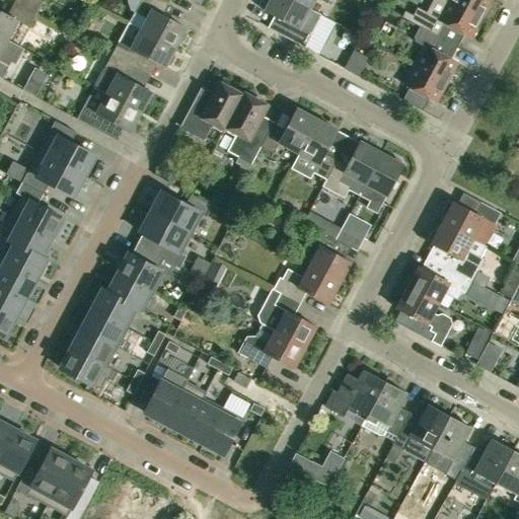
[(40,0),(14,0),(14,2),(36,14),(44,2),(40,0)]
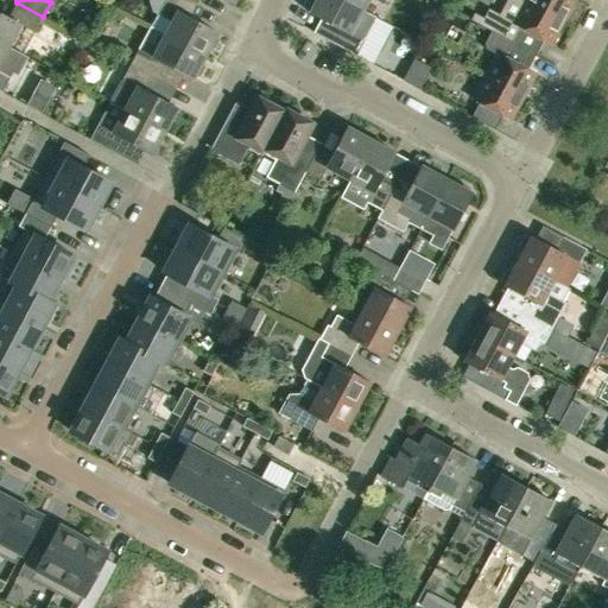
[(190,18),(197,2),(191,0),(164,0),(157,14),(172,21),(166,35),(206,56),(209,49),(215,48),(219,40),(216,35),(217,32),(190,18)]
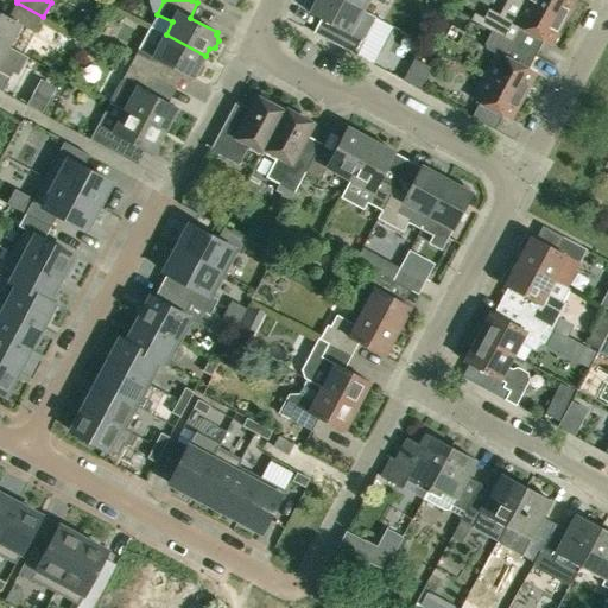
[(356,24),(362,11),(342,0),(316,0),(310,13),(339,29),(331,42),(356,56),(369,31),(356,24)]
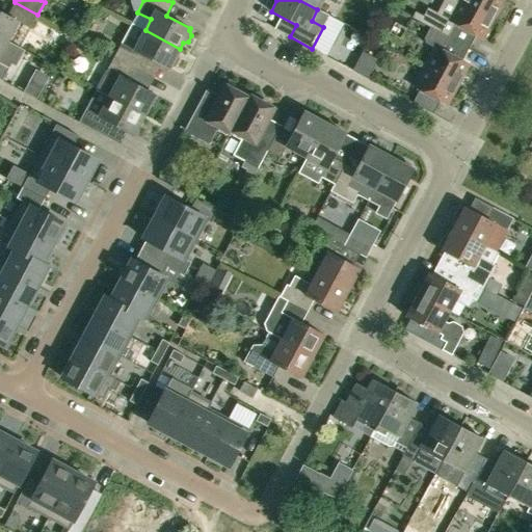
[(299,0),(317,9),(322,0),(326,0),(336,4),(338,0),(299,0)]
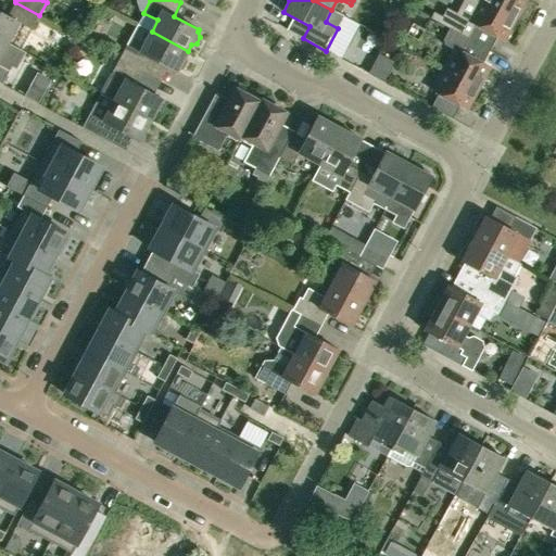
[(449,28),(468,38),(490,50),(497,36),(505,40),(516,20),(480,0),(479,0),(463,0),(456,12),(446,5),(441,15),(432,11),(429,17),(449,28)]
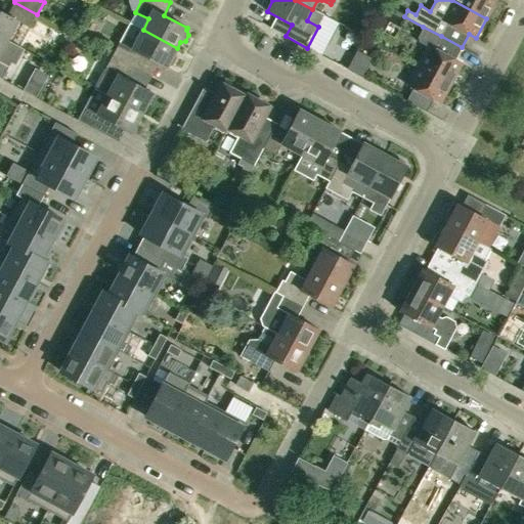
[(451,0),(452,0),(486,18),(495,0),(451,0)]
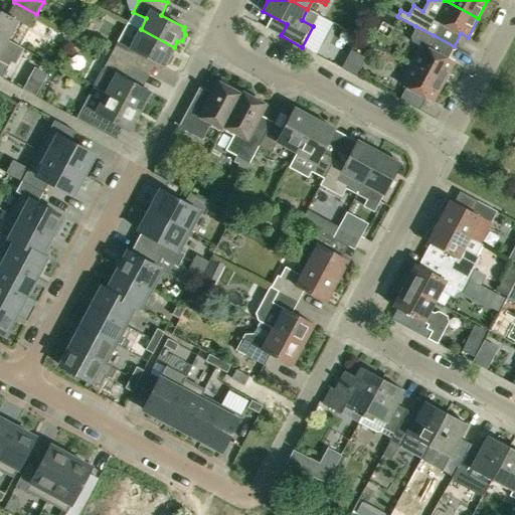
[(36,14),(14,2),(7,15),(0,10),(0,35),(6,39),(17,20),(29,27),(36,14)]
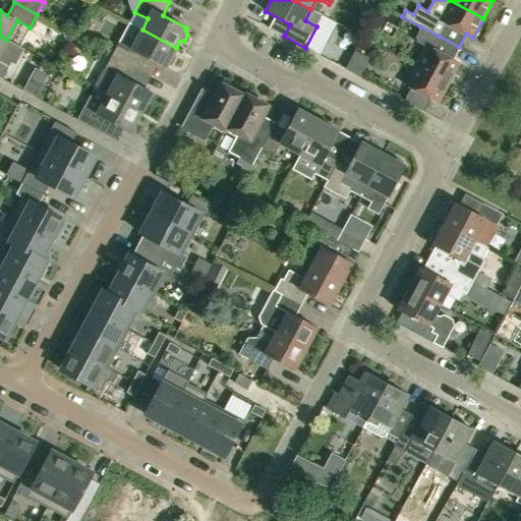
[(459,47),(439,36),(420,26),(415,37),(416,41),(425,45),(415,65),(449,82),(459,63),(452,59),(459,47)]
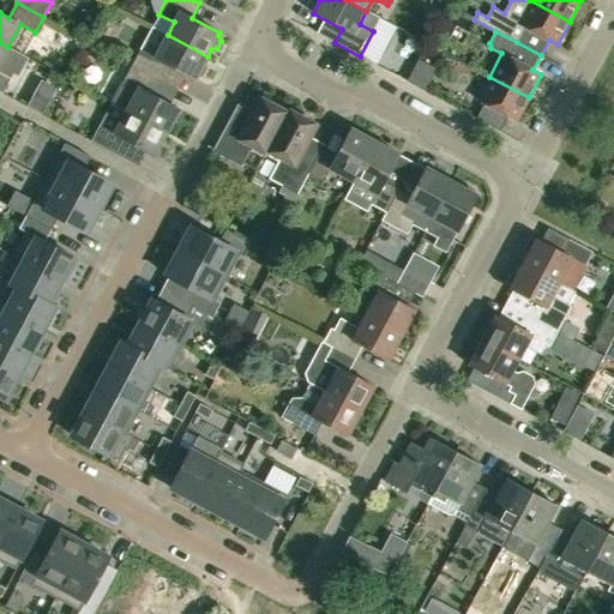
[(204,64),(208,56),(168,35),(161,47),(145,38),(132,65),(158,79),(167,65),(194,79),(196,77),(202,77),(206,68),(204,64)]
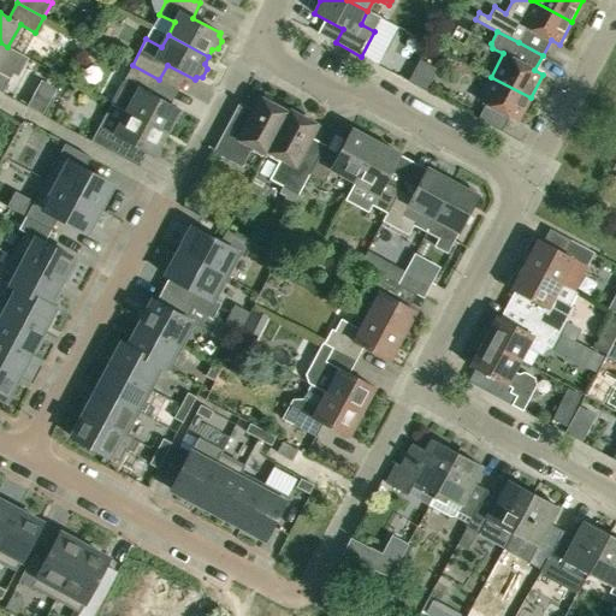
[(29,59),(7,47),(0,42),(0,92),(3,94),(15,71),(21,73),(29,59)]
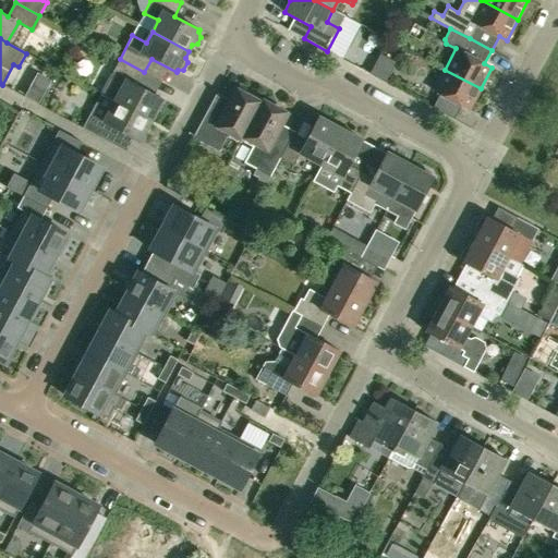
[(380,53),(370,74),(386,83),(397,62),(380,53)]
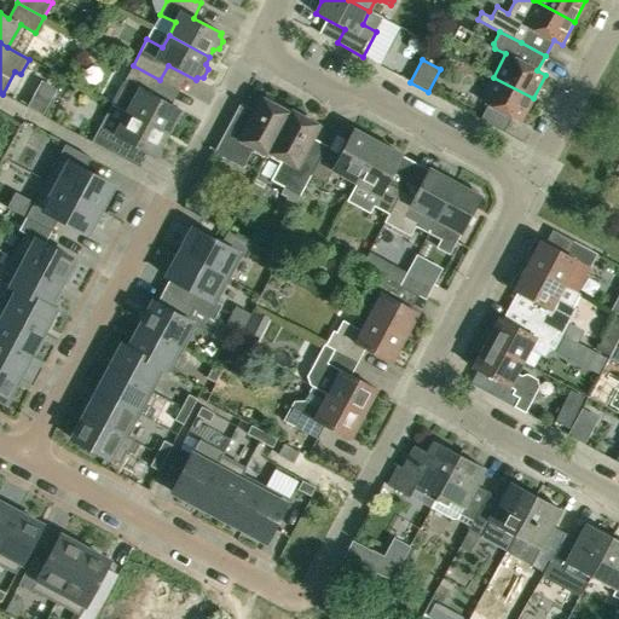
[(152,94),(160,80),(133,65),(113,104),(127,111),(168,133),(180,110),(152,94)]
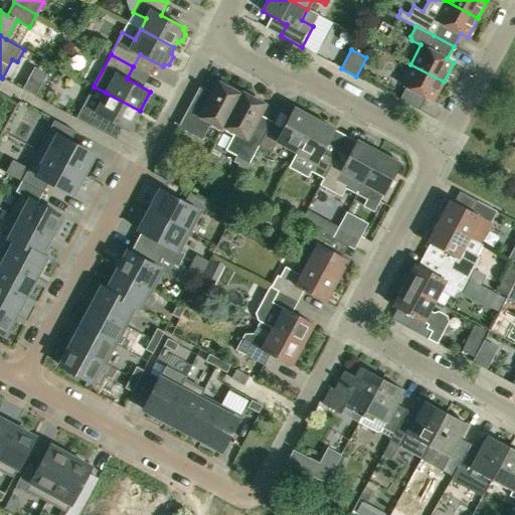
[(434,101),(444,81),(410,64),(399,83),(406,87),(399,100),(419,110),(426,98),(434,101)]
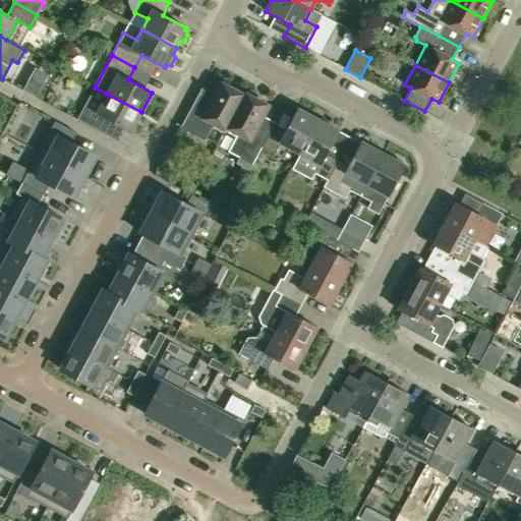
[(243,96),(220,82),(208,106),(195,100),(180,128),(205,141),(214,124),(226,130),(227,128),(226,127),(243,96)]
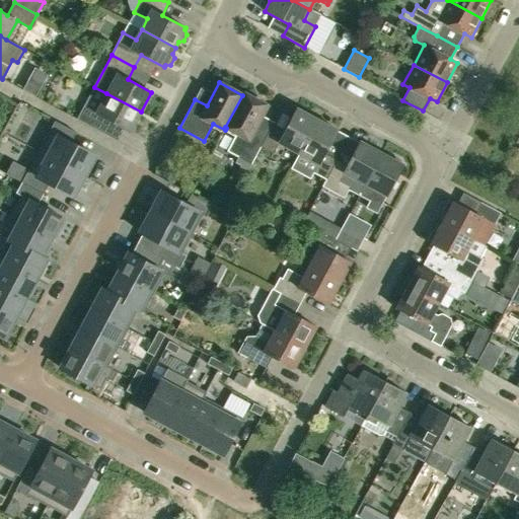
[(251,164),(261,147),(267,135),(254,129),(267,105),(243,92),(242,95),(225,127),(226,128),(236,133),(227,151),(251,164)]
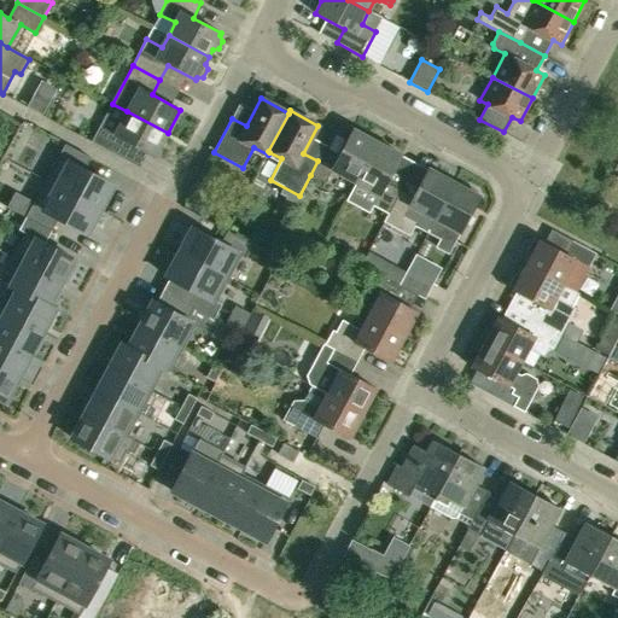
[(155,157),(168,133),(127,111),(115,134),(100,127),(92,141),(118,156),(127,141),(155,157)]
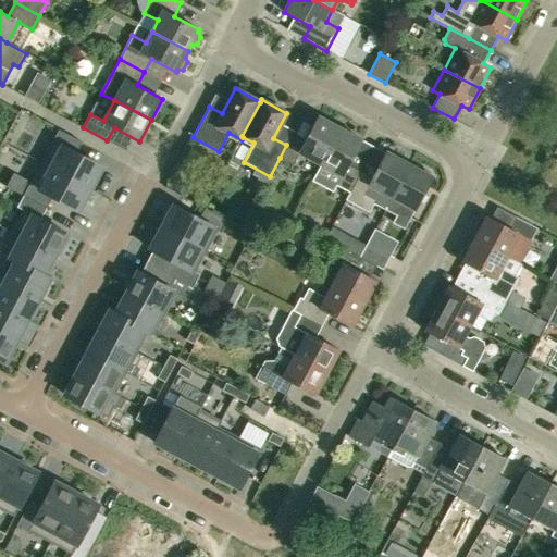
[(321,164),(341,128),(319,116),(305,141),(292,135),(286,145),(280,158),(294,164),(299,153),(321,164)]
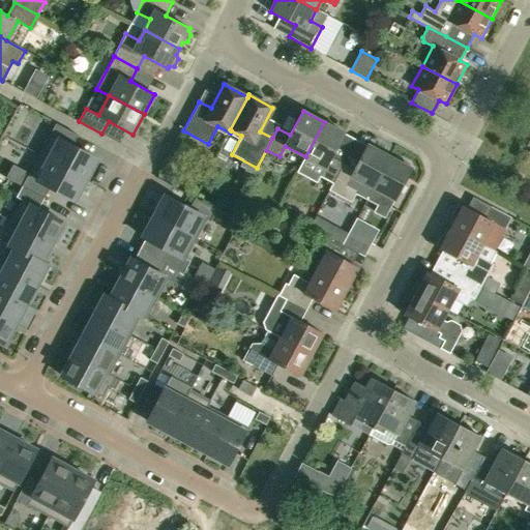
[(333,183),(344,164),(331,156),(344,133),(324,122),(305,156),(325,168),(320,176),(333,183)]
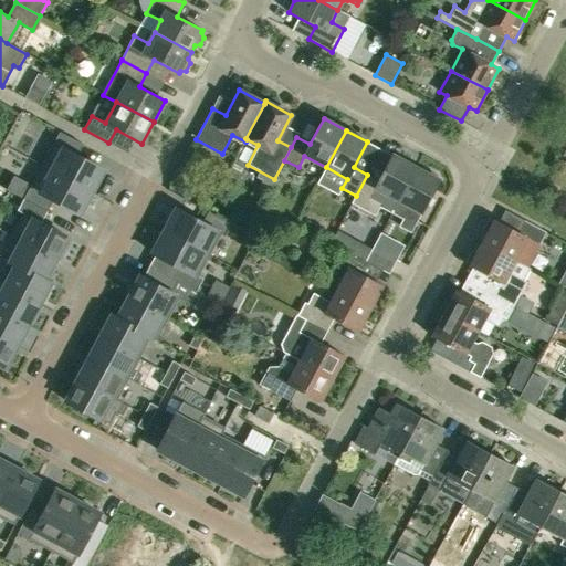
[(83,145),(60,132),(42,165),(92,192),(104,170),(77,156),(83,145)]
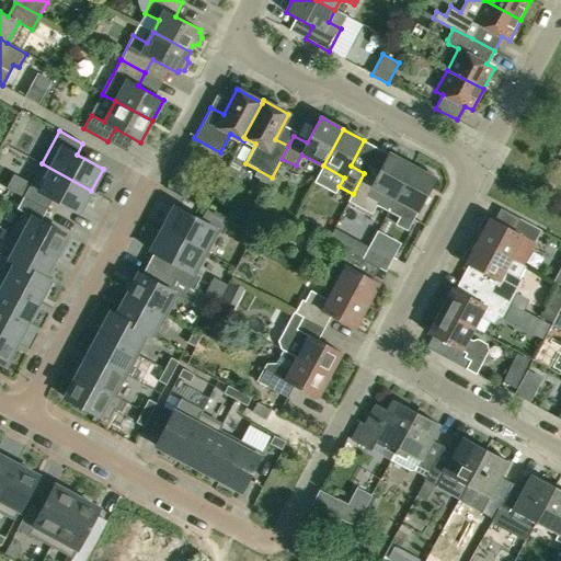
[(395,198),(412,167),(389,153),(375,180),(364,173),(353,194),(348,202),(371,214),(384,193),(395,198)]
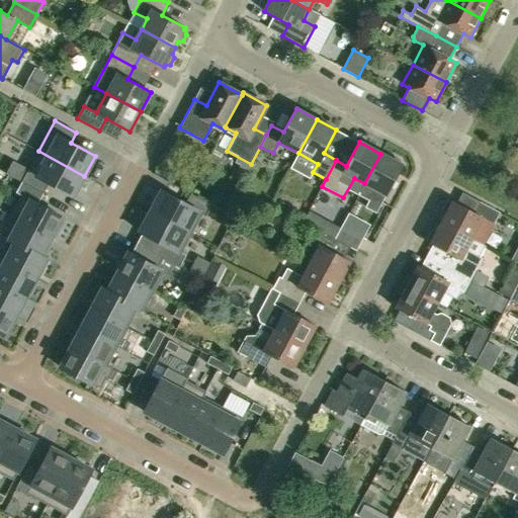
[(84,176),(38,151),(21,182),(44,193),(49,183),(73,196),(84,176)]
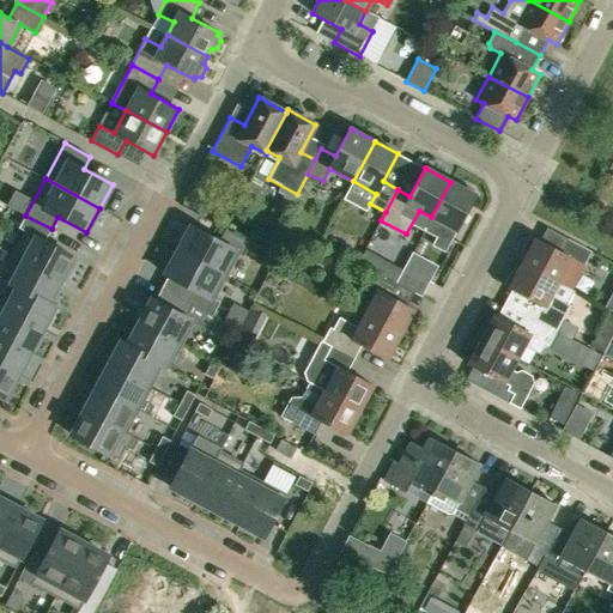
[(466,186),(460,187),(450,182),(431,217),(425,229),(438,236),(435,242),(436,247),(445,252),(475,195),(474,194),(473,189),(466,186)]
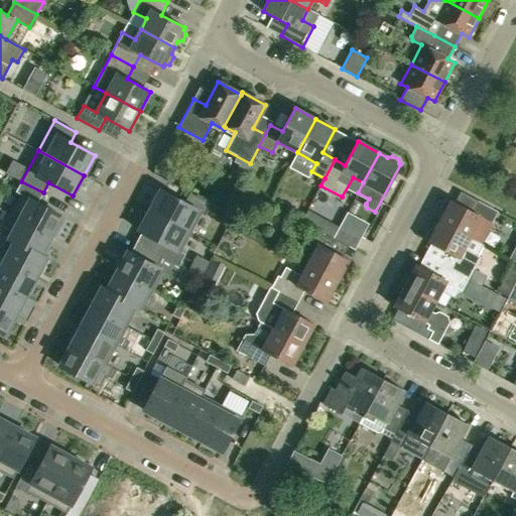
[(164,161),(156,170),(170,182),(177,174),(164,161)]
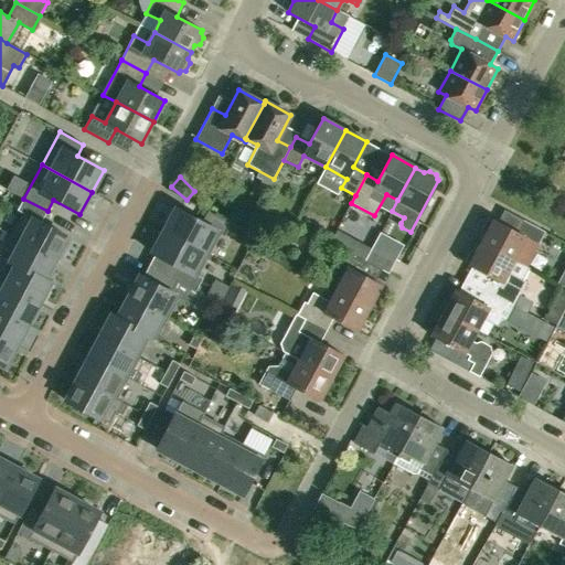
[(176,209),(163,231),(210,255),(220,234),(225,237),(232,223),(208,211),(202,223),(176,209)]
